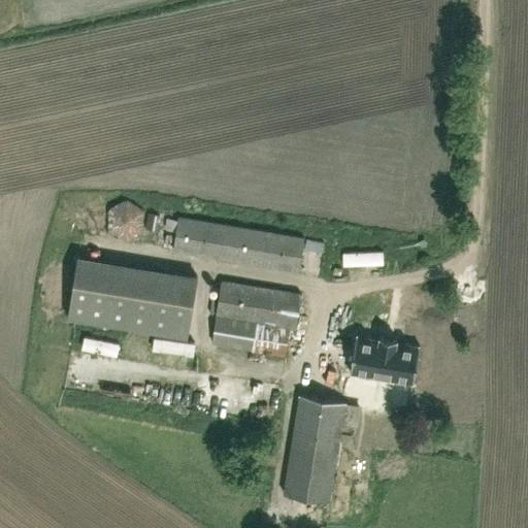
[(142,230),(143,209),(126,198),(108,209),(108,229),(125,239),(142,230)]
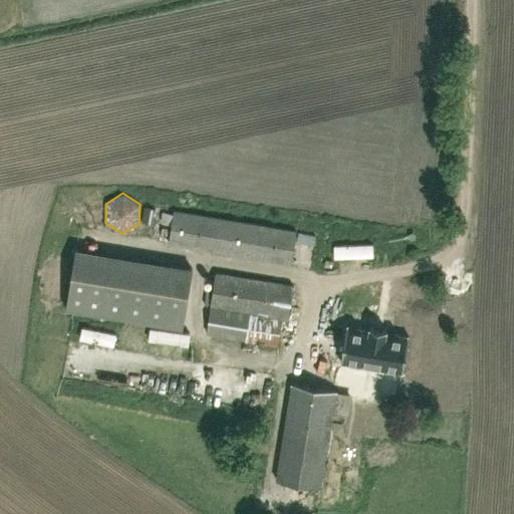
[(169,242),(195,247),(290,262),(296,230),(174,210),(169,242)]
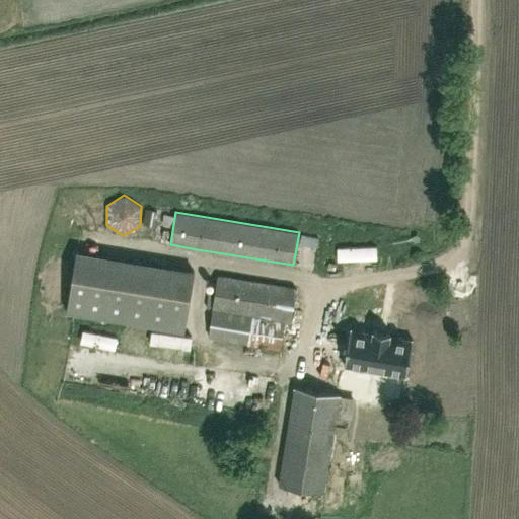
[(183,315),(186,270),(70,264),(68,309),(183,315)]
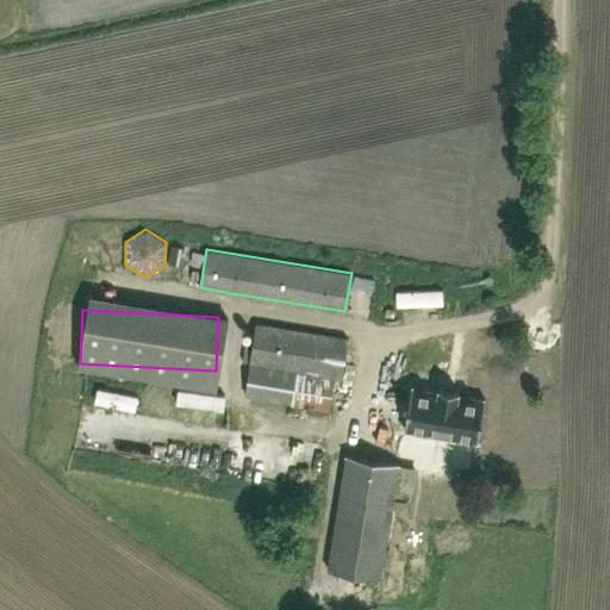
[(256,322),(244,394),(330,408),(335,379),(341,380),(348,337),(256,322)]
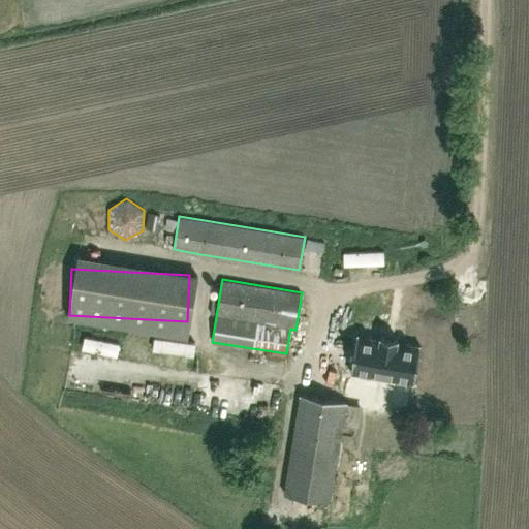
[(354,341),(348,378),(412,387),(417,350),(354,341)]
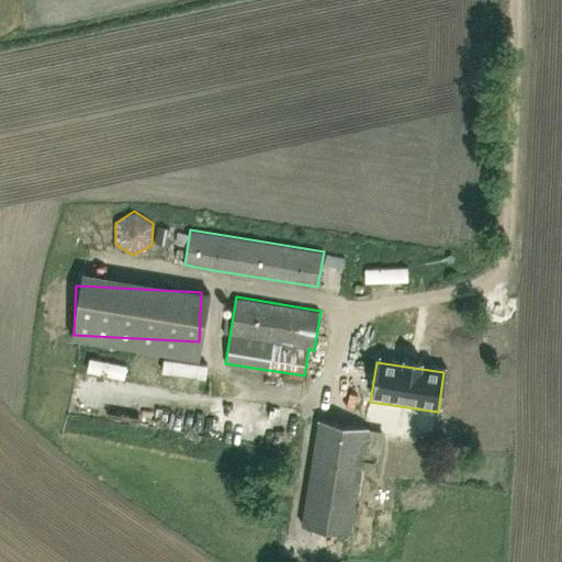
[(350,530),(367,425),(319,417),(303,523),(350,530)]
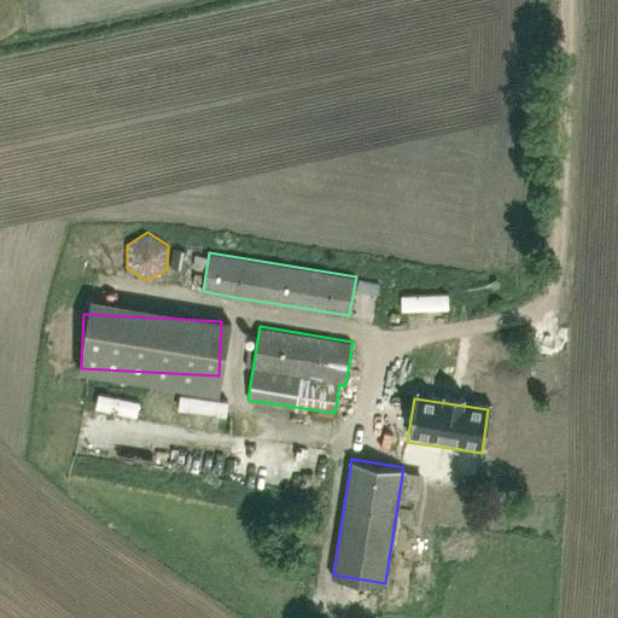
[(365,607),(357,578),(332,586),(340,614),(365,607)]
